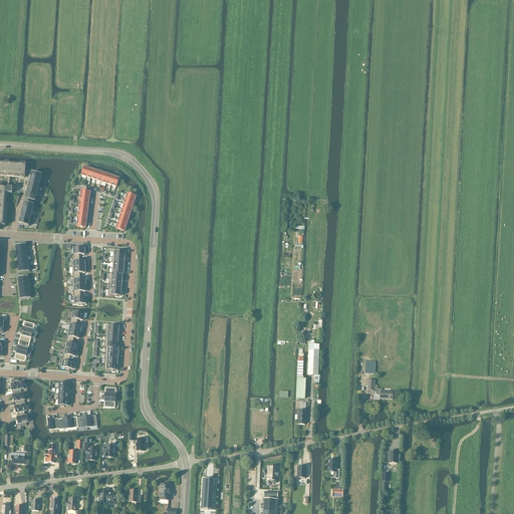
[(0,176),(25,178),(25,177),(25,170),(26,165),(14,165),(9,164),(0,163),(0,176)]
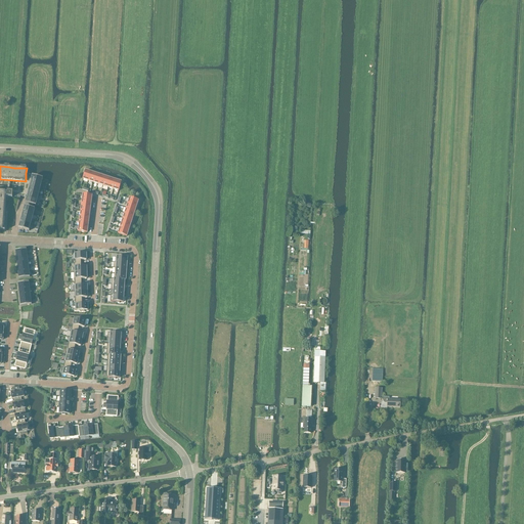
[(86,171),(83,179),(88,181),(91,172),(86,171)]
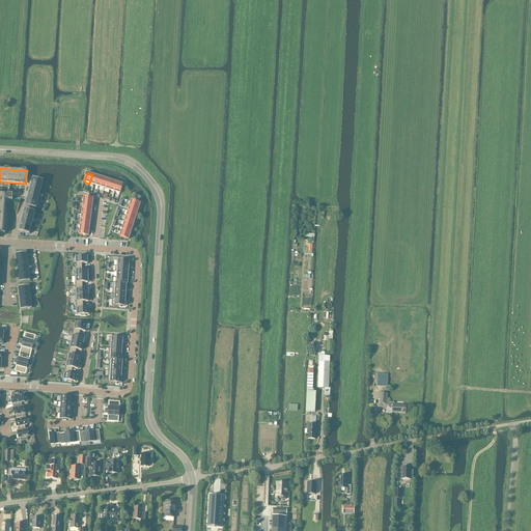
[(31,184),(42,187),(44,182),(44,180),(33,178),(32,178),(32,180),(31,184)]
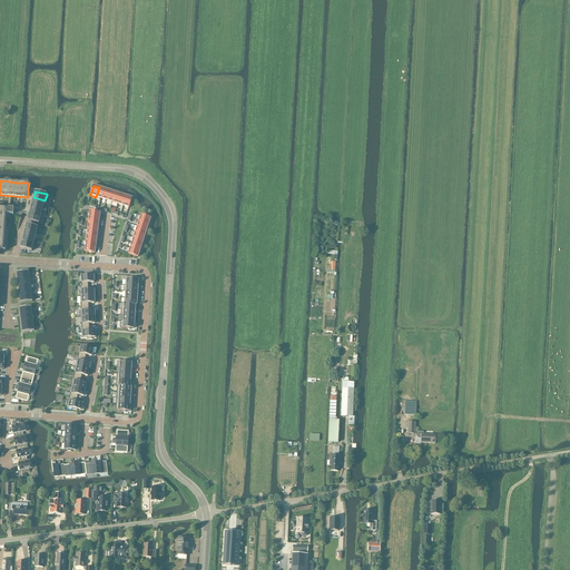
[(127,196),(124,206),(129,208),(133,198),(127,196)]
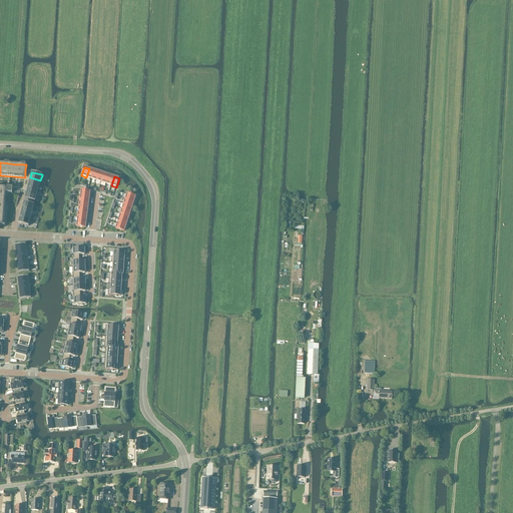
[(29,182),(39,185),(40,180),(30,177),(29,182)]
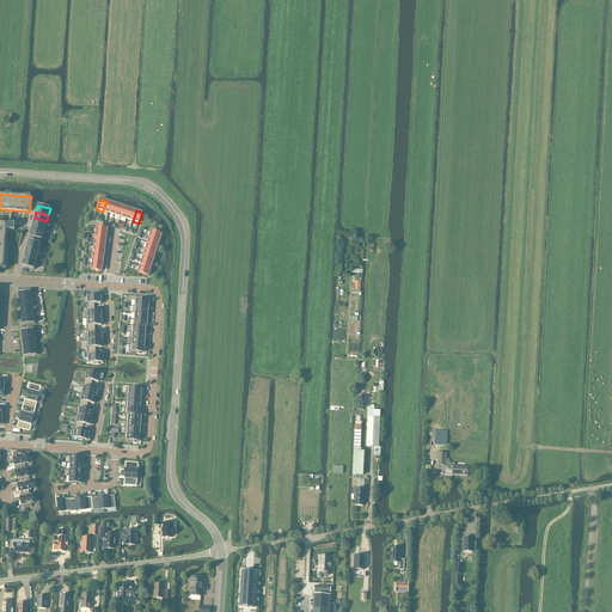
[(0,269),(6,270),(6,269),(4,269),(6,230),(10,231),(11,231),(14,231),(14,225),(0,222),(0,269)]
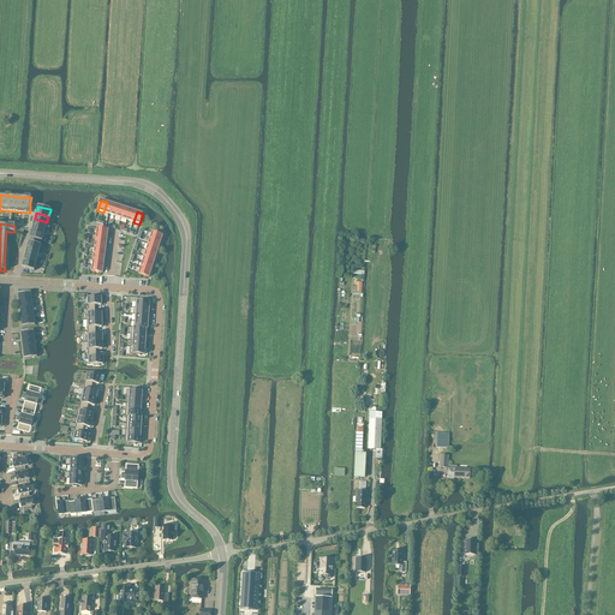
[(31,232),(43,236),(46,228),(33,225),(33,226),(31,232)]
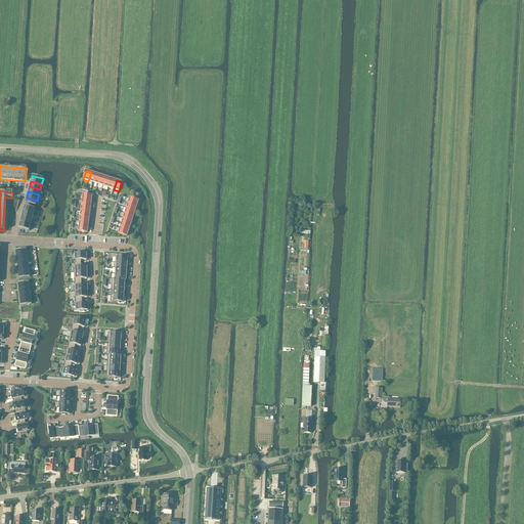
[(129,198),(128,203),(137,206),(138,201),(129,198)]
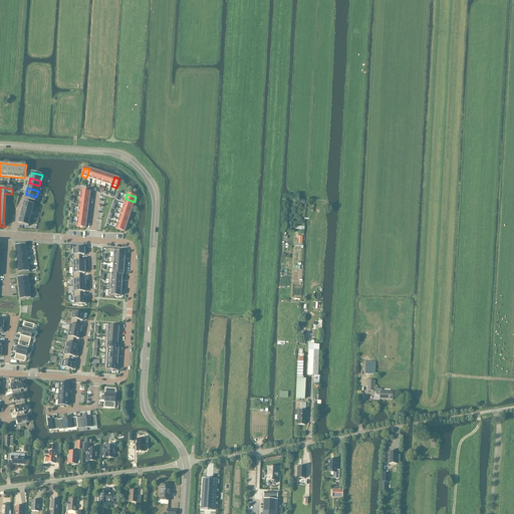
[(22,208),(32,211),(34,205),(24,203),(22,208)]
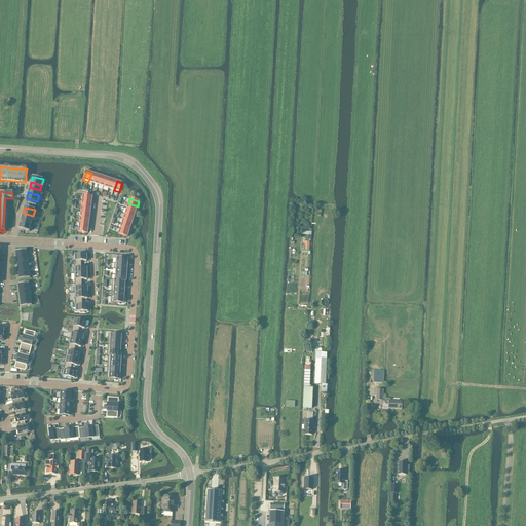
[(125,214),(123,219),(133,222),(135,217),(125,214)]
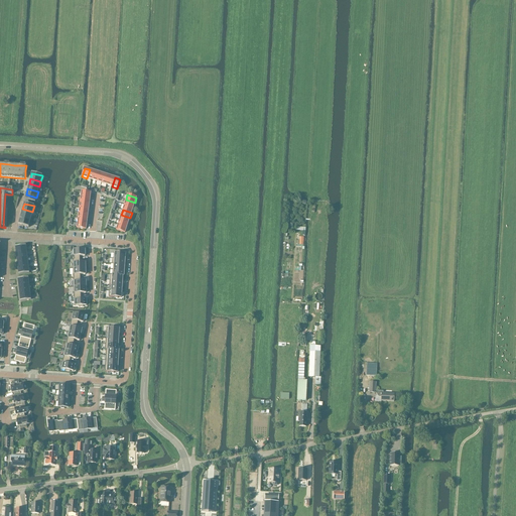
[(28,228),(30,222),(19,219),(18,225),(28,228)]
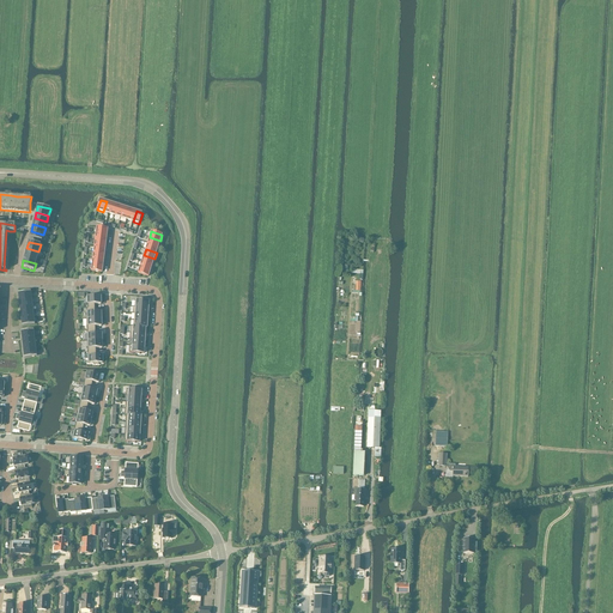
[(140,266),(138,273),(149,277),(151,269),(140,266)]
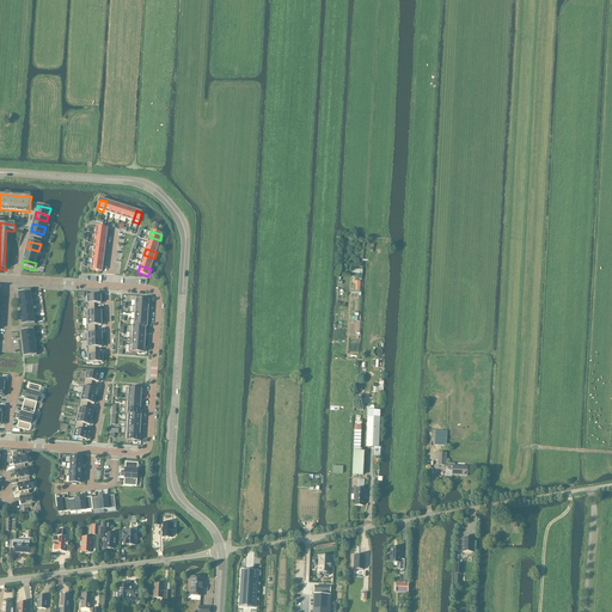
[(359,279),(362,280),(362,270),(352,269),(352,274),(359,274),(359,279)]
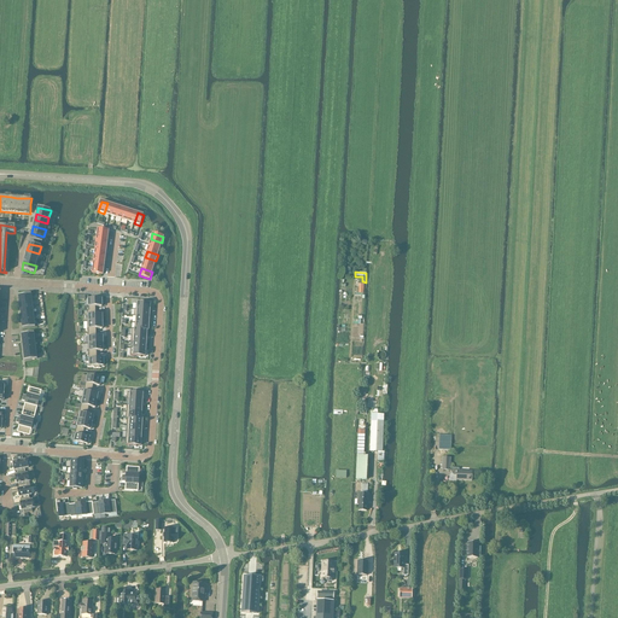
[(101,298),(88,299),(88,310),(95,310),(95,307),(103,307),(101,298)]
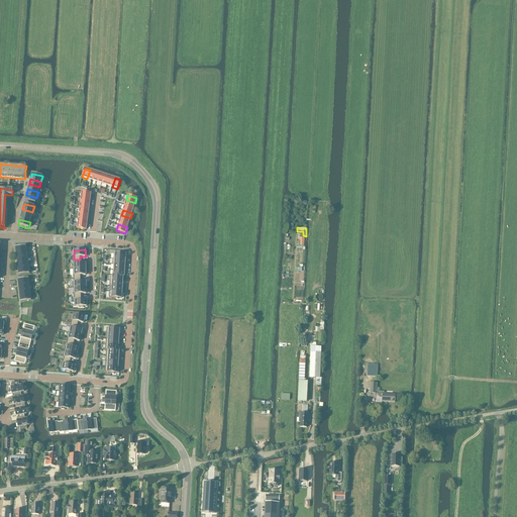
[(74,260),(73,260),(73,270),(86,269),(86,263),(80,263),(80,260),(74,260)]
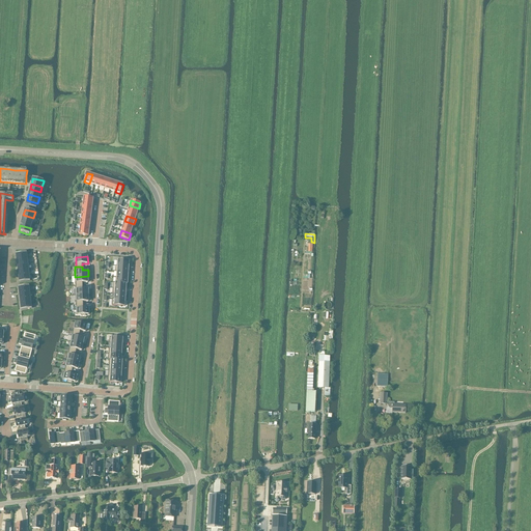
[(88,276),(75,277),(76,286),(82,286),(82,283),(88,282),(88,276)]
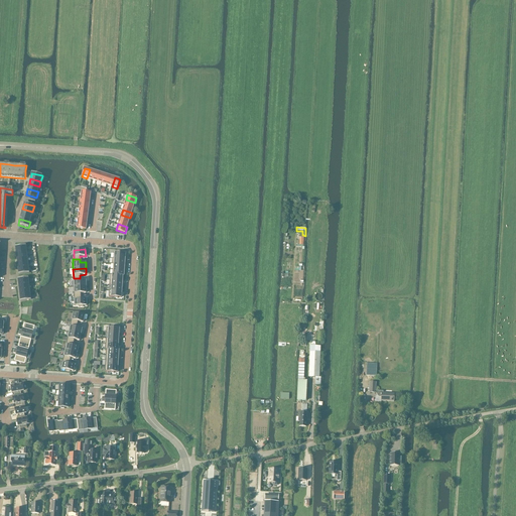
[(80,278),(74,278),(74,287),(86,287),(86,281),(80,281),(80,278)]
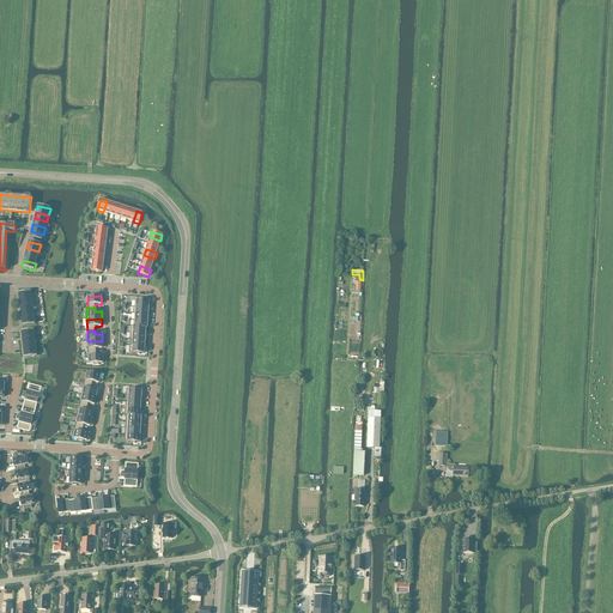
[(102,341),(87,341),(87,352),(96,352),(96,349),(103,349),(102,341)]
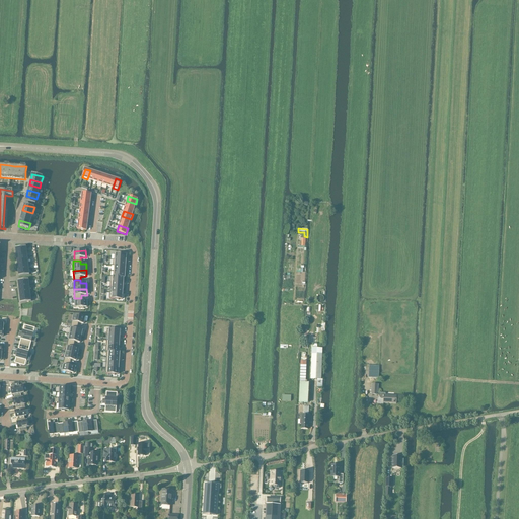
[(81,298),(74,298),(75,307),(79,307),(79,309),(84,308),(84,307),(87,307),(87,301),(81,301),(81,298)]
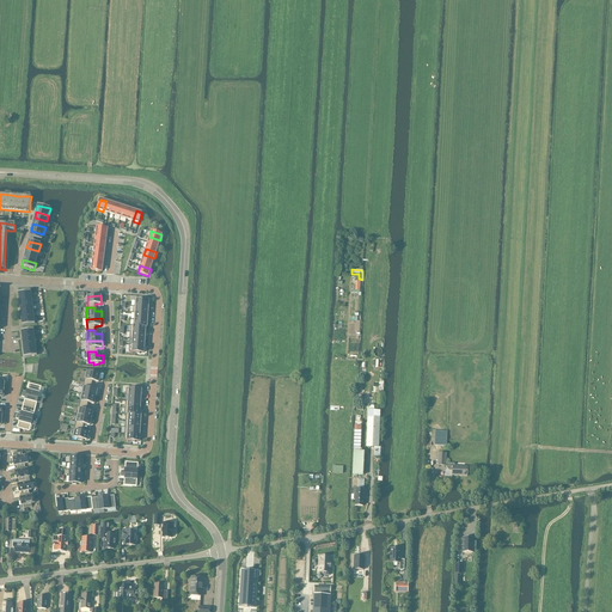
[(86,372),(84,384),(91,385),(92,381),(99,383),(101,375),(86,372)]
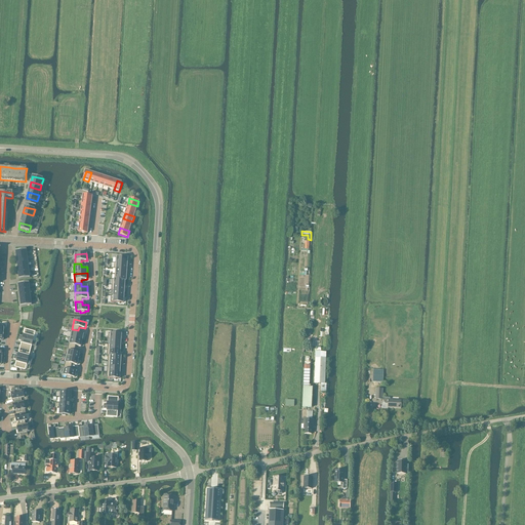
[(321,332),(321,336),(328,337),(329,326),(326,326),(326,328),(325,328),(325,332),(321,332)]
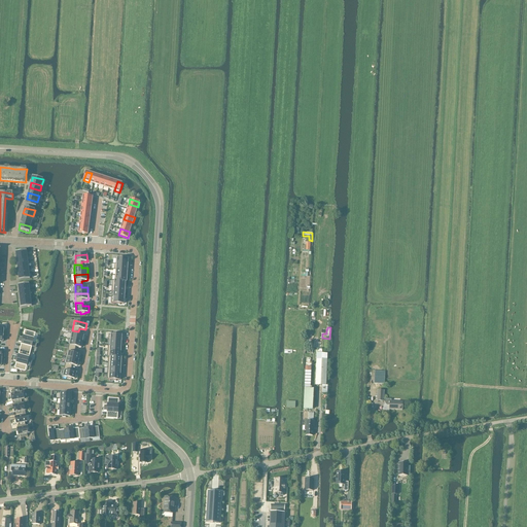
[(20,337),(19,339),(22,340),(33,343),(35,332),(25,330),(23,338),(20,337)]
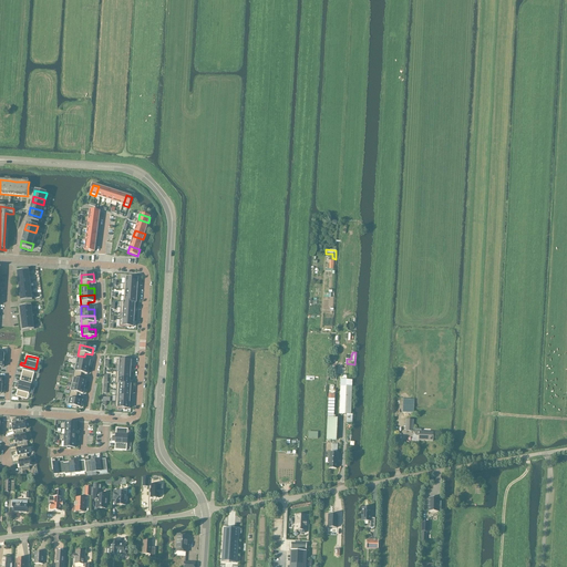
[(78,356),(75,364),(89,368),(90,361),(84,360),(84,357),(78,356)]
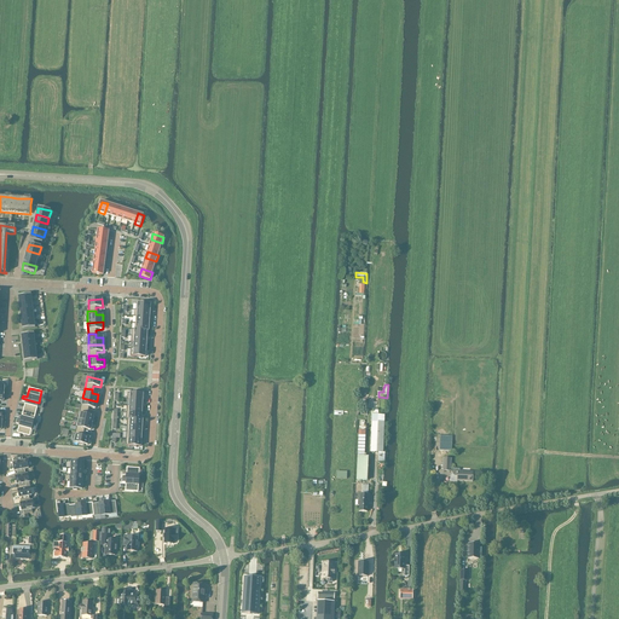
[(22,398),(22,401),(25,403),(23,410),(23,411),(35,414),(38,408),(42,409),(44,404),(42,404),(39,403),(25,399),(22,398)]
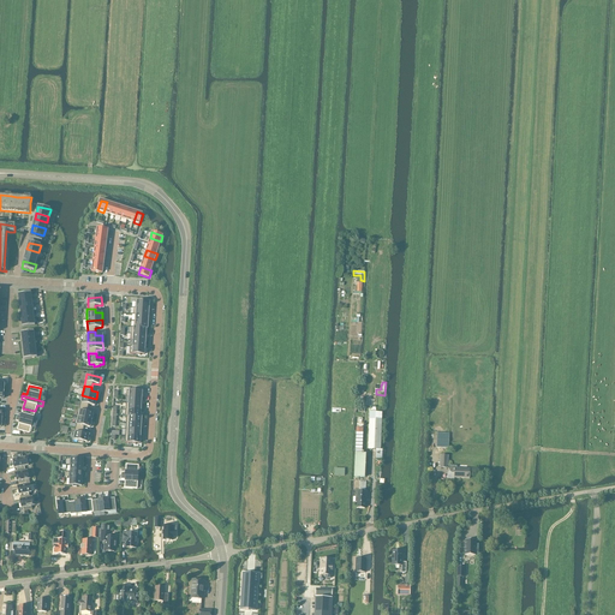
[(82,395),(79,407),(88,408),(88,405),(95,406),(96,399),(82,395)]
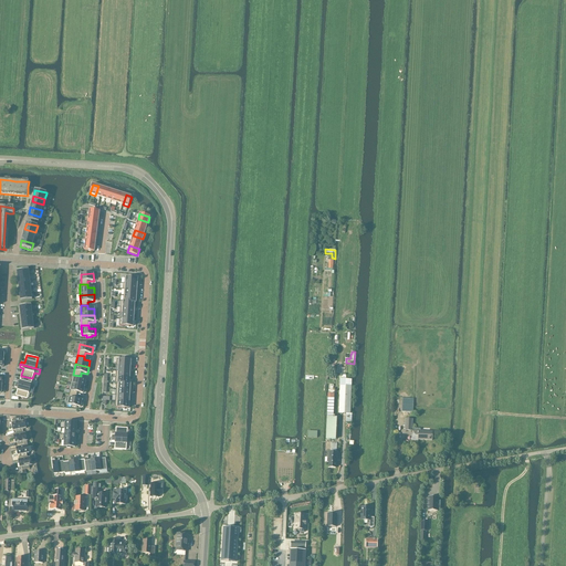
[(73,375),(72,384),(85,387),(86,380),(80,379),(81,376),(73,375)]
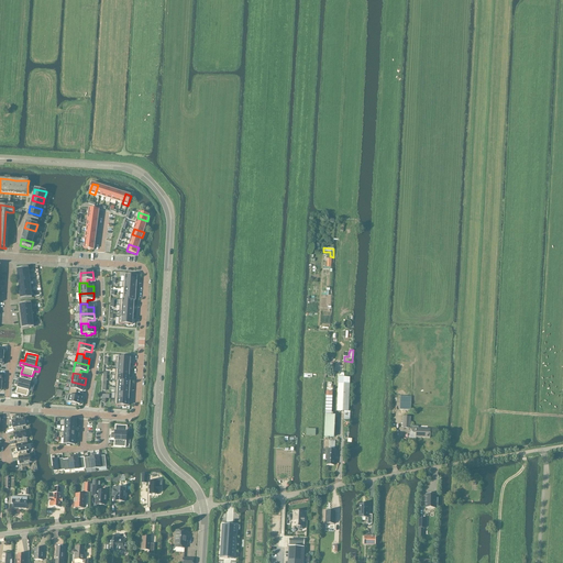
[(15,381),(15,383),(30,386),(32,376),(21,374),(19,381),(15,381)]
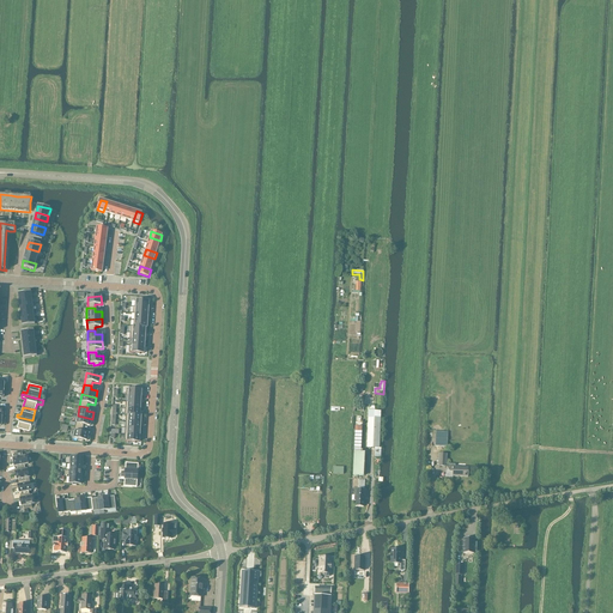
[(368,419),(366,448),(372,448),(375,448),(375,460),(380,460),(380,455),(381,456),(381,448),(378,448),(380,419),(381,411),(375,411),(368,411),(368,419)]
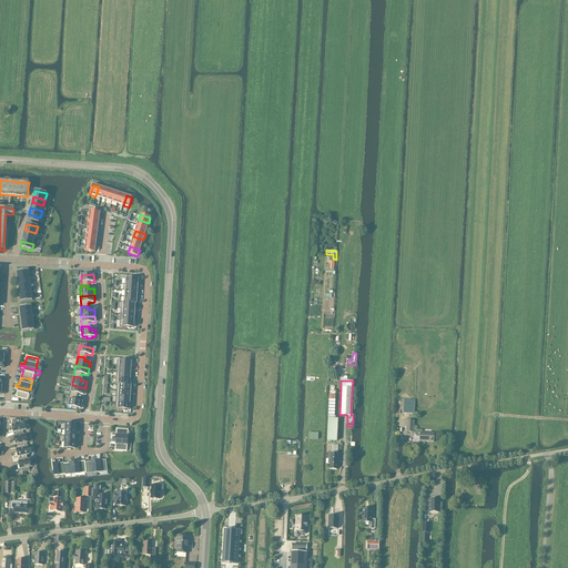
[(72,385),(70,395),(77,397),(78,393),(83,395),(85,388),(72,385)]
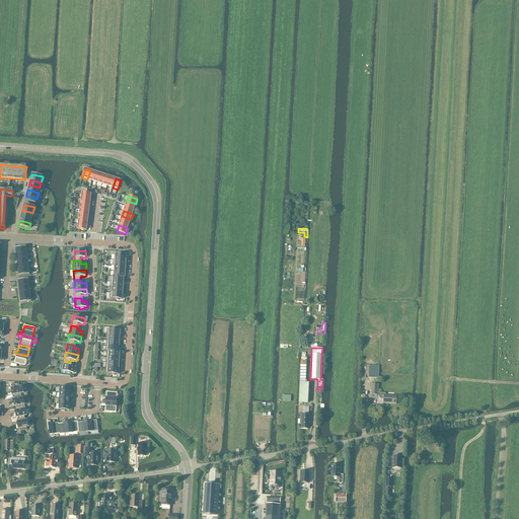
[(300,382),(299,402),(300,402),(302,402),(305,402),(307,402),(308,383),(305,383),(306,361),(305,361),(306,353),(302,352),(301,352),(301,361),(300,382)]
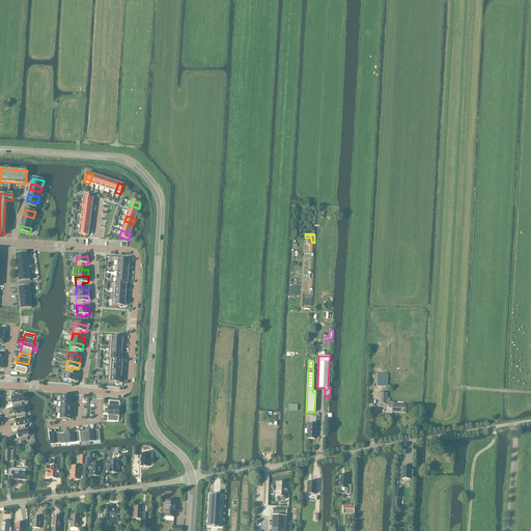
[(15,361),(14,363),(17,364),(15,371),(26,374),(27,369),(31,370),(31,368),(32,365),(28,364),(15,361)]
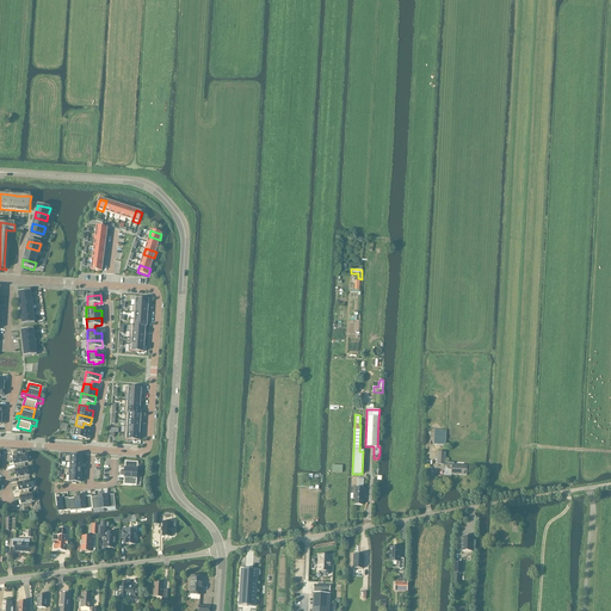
[(75,425),(73,437),(78,438),(78,439),(82,440),(84,438),(87,439),(88,432),(81,431),(82,427),(75,425)]
